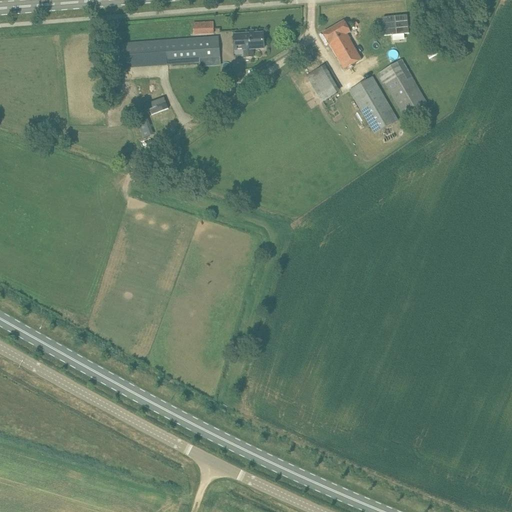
[(408,15),(383,18),(385,36),(409,34),(408,15)]
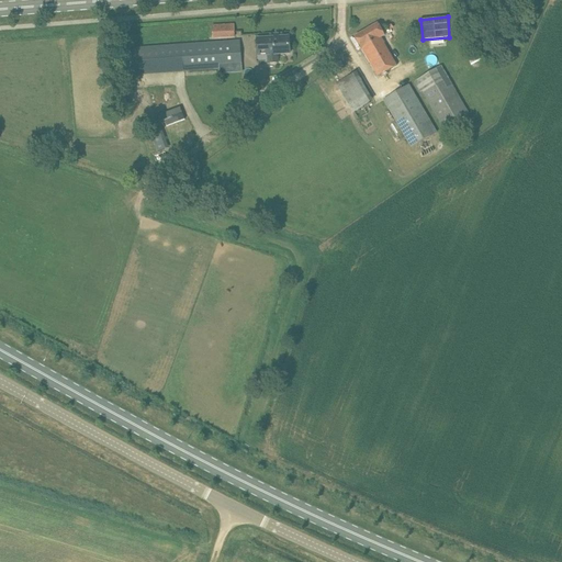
[(385,35),(383,33),(378,23),(355,37),(361,48),(362,48),(378,77),(397,66),(381,37),(385,35)]
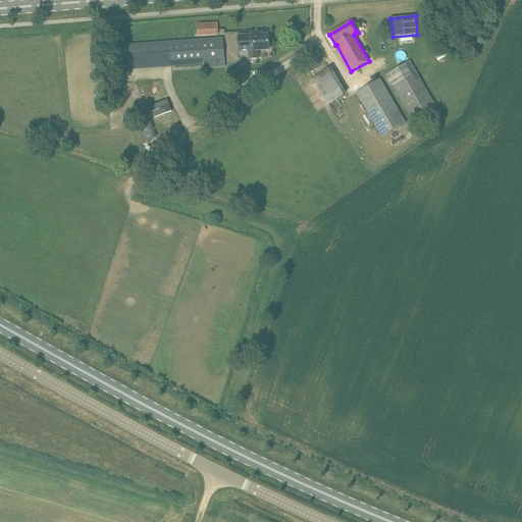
[(218,34),(217,23),(197,24),(198,35),(218,34)]
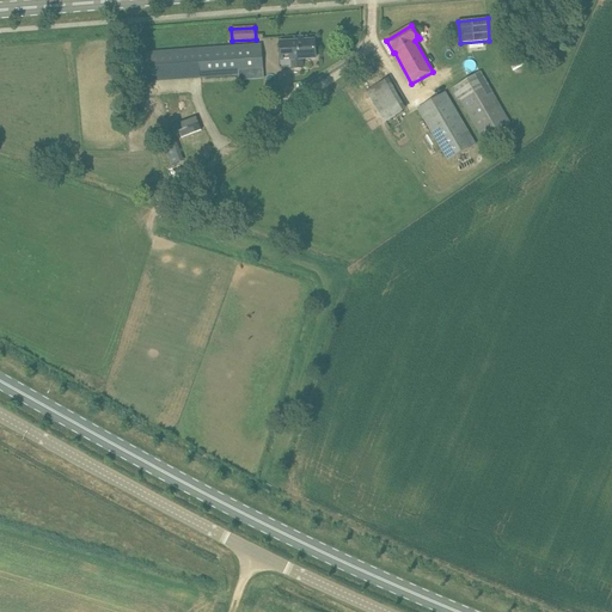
[(316,57),(316,53),(314,41),(281,43),(281,55),(291,55),(292,60),(293,69),(303,68),(301,59),(316,57)]
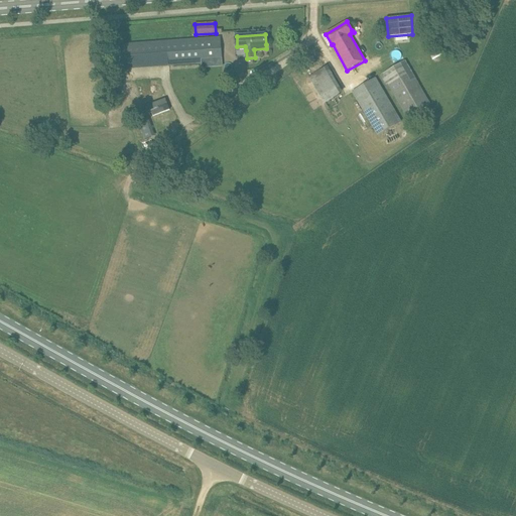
[(220,37),(119,44),(120,54),(121,69),(202,62),(222,61),(221,47),(220,37)]
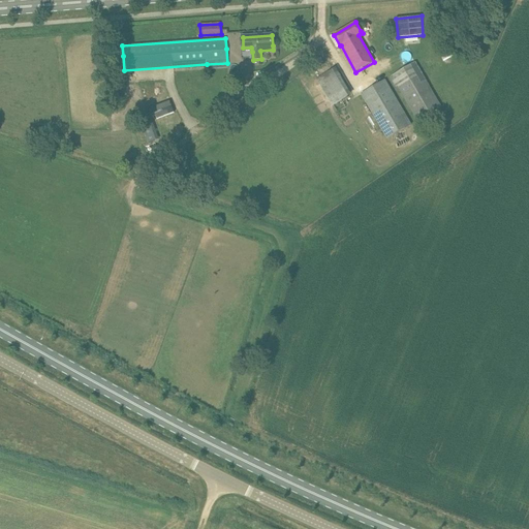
[(415,62),(392,75),(418,121),(441,107),(415,62)]
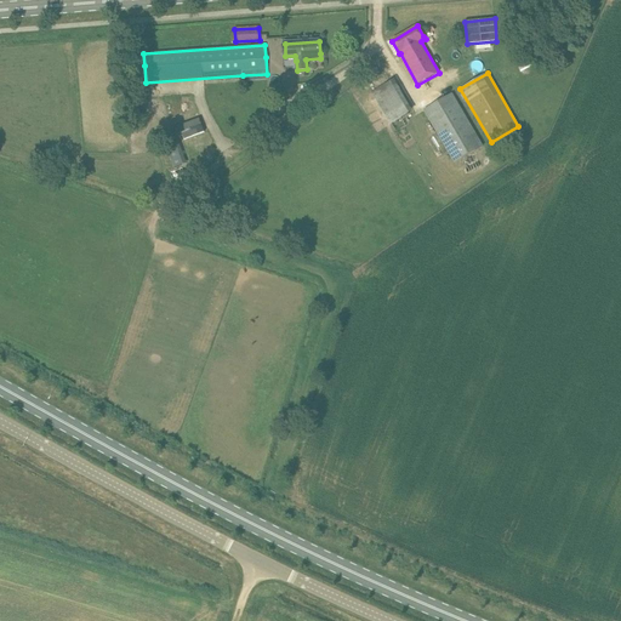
[(377,90),(389,123),(411,115),(399,81),(377,90)]
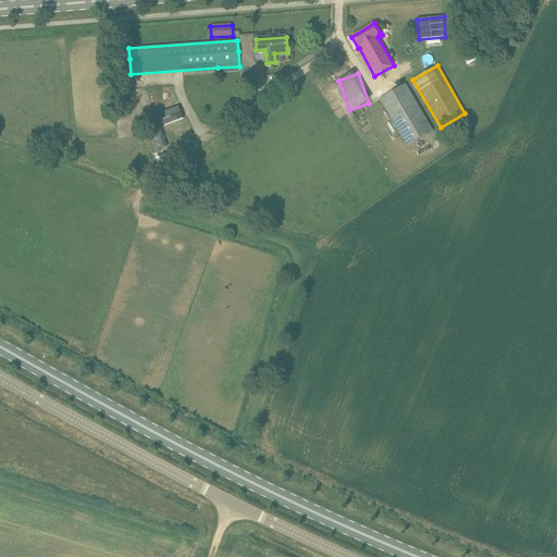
[(401,86),(381,99),(408,146),(429,134),(433,132),(406,84),(401,86)]
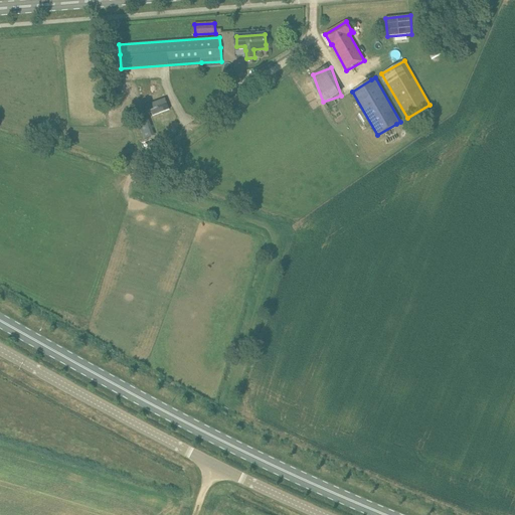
[(148,105),(153,116),(159,114),(161,120),(172,116),(165,99),(148,105)]
